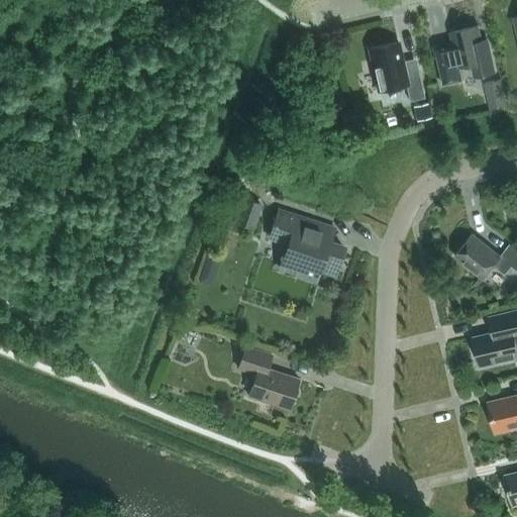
[(490,48),(484,49),(478,25),(450,32),(452,42),(433,46),(442,84),(461,80),(458,67),(475,64),(478,76),(495,72),(490,48)]
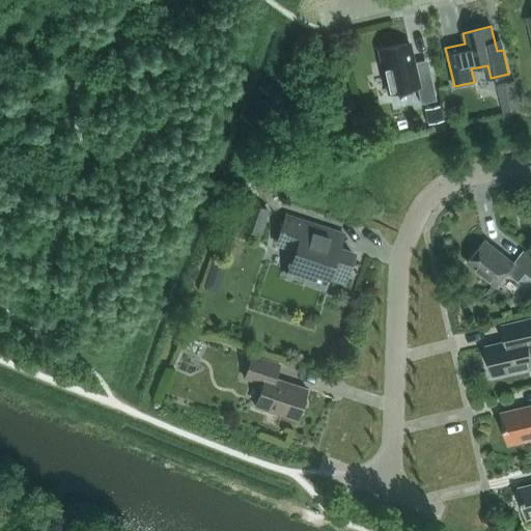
[(380,50),(379,50),(388,93),(409,89),(412,106),(436,101),(426,59),(413,62),(409,44),(408,44),(409,46),(380,52),(380,50)]
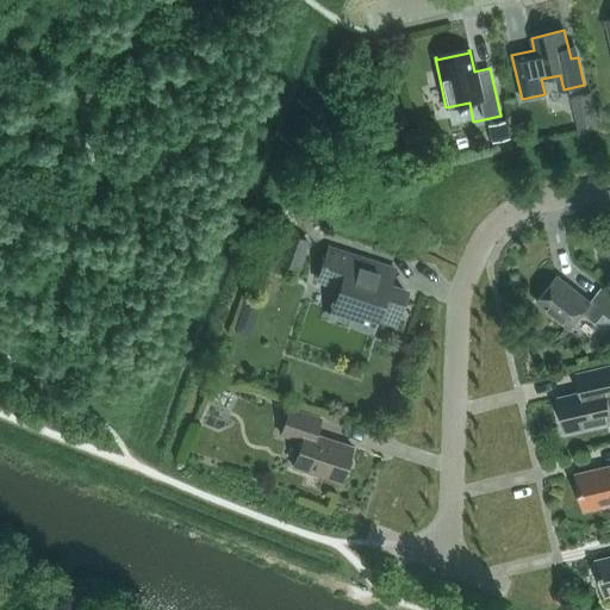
[(579,92),(585,119),(602,114),(595,88),(579,92)]
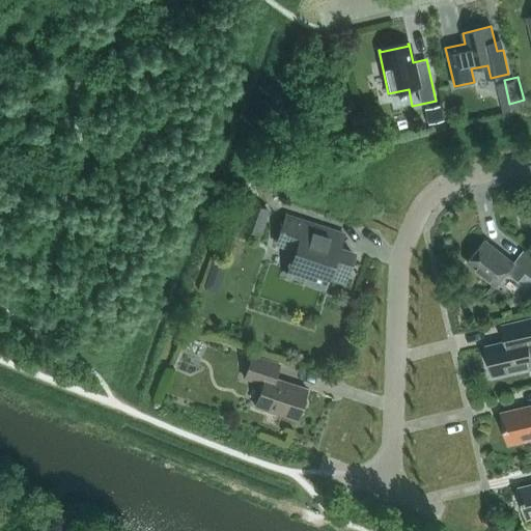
[(443,122),(439,107),(425,110),(428,126),(443,122)]
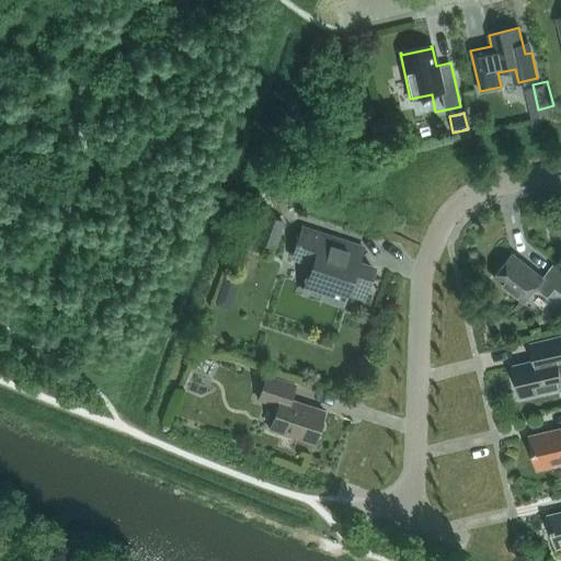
[(283,220),(245,208),(237,236),(274,248),(283,220)]
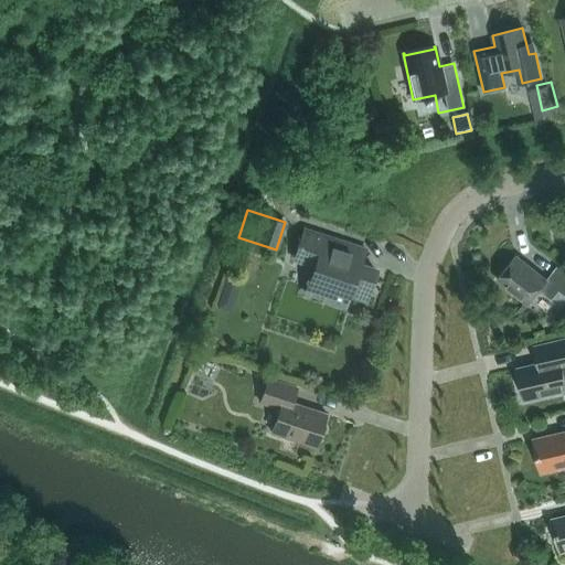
[(365,252),(366,249),(304,230),(294,259),(317,267),(312,283),(327,287),(322,300),(343,307),(348,295),(364,299),(374,269),(351,262),(355,248),(365,252)]
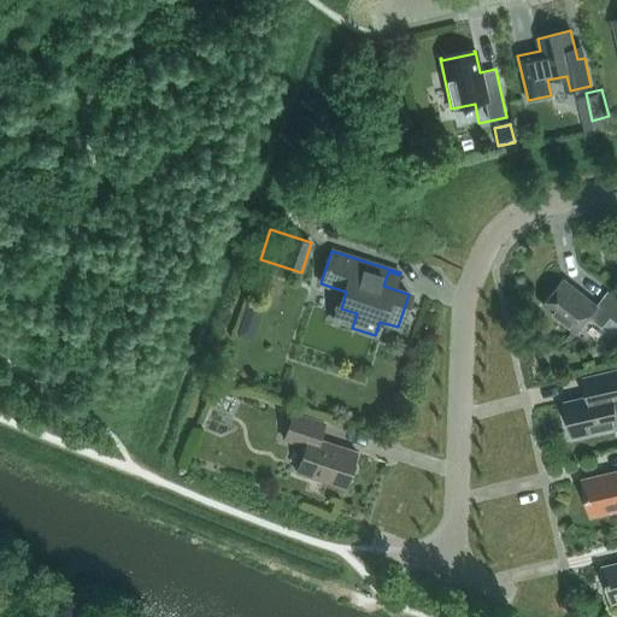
[(616,322),(616,297),(609,291),(598,305),(564,280),(542,306),(576,333),(589,316),(604,327),(611,317),(616,322)]
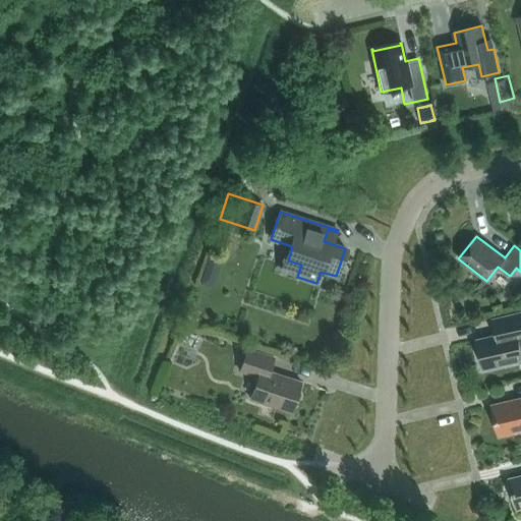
[(208,257),(207,263),(214,265),(221,262),(223,255),(210,251),(208,257)]
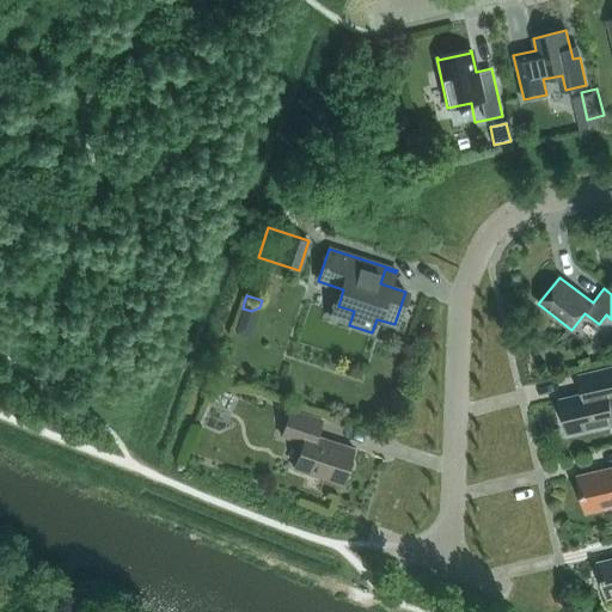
[(611,367),(579,375),(582,393),(561,399),(569,434),(611,423),(611,426),(611,367)]
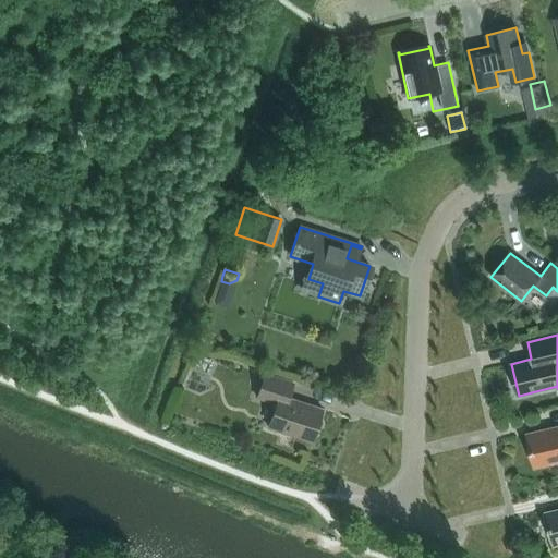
[(312,441),(323,409),(288,398),(293,383),(265,374),(257,398),(276,404),(268,427),(312,441)]
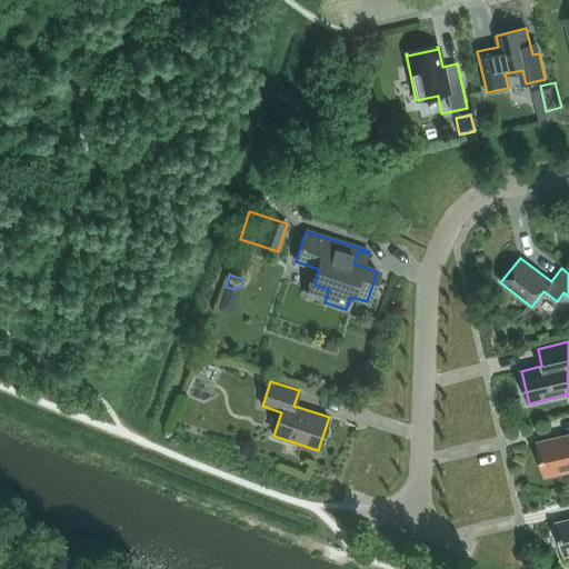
[(568,435),(538,442),(546,477),(568,471),(568,435)]
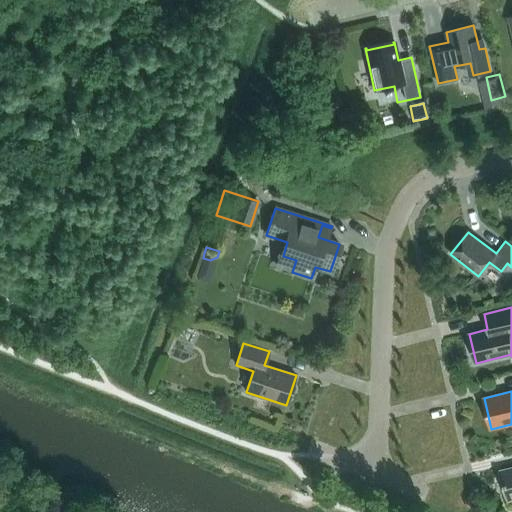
[(511,467),(501,470),(508,501),(511,500),(511,467)]
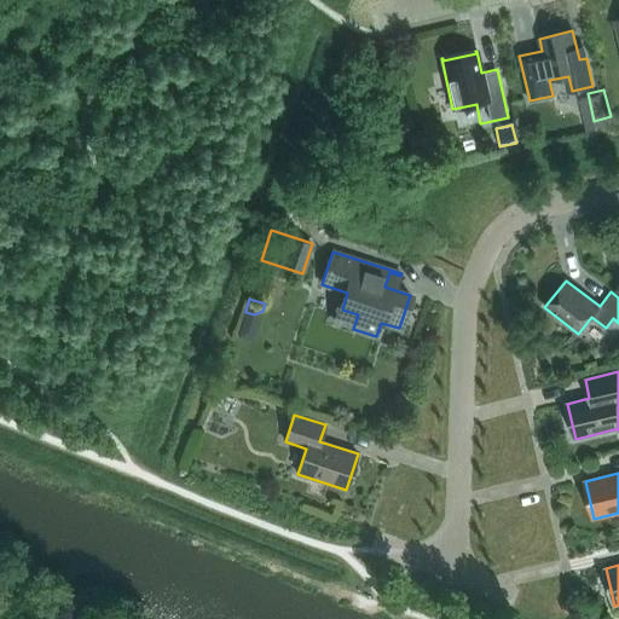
All buildings are outlined.
